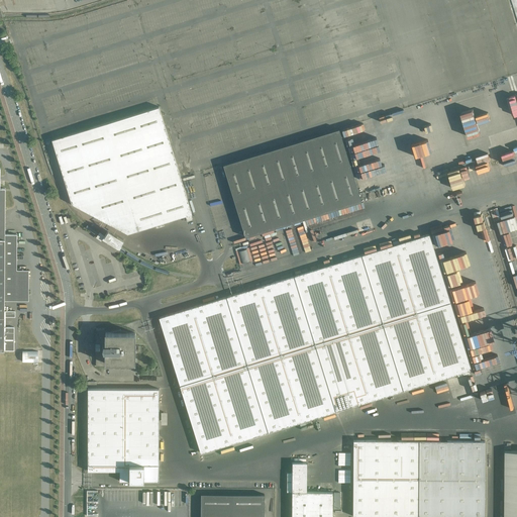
[(506,38),(501,40),(504,53),(510,50),(506,38)]
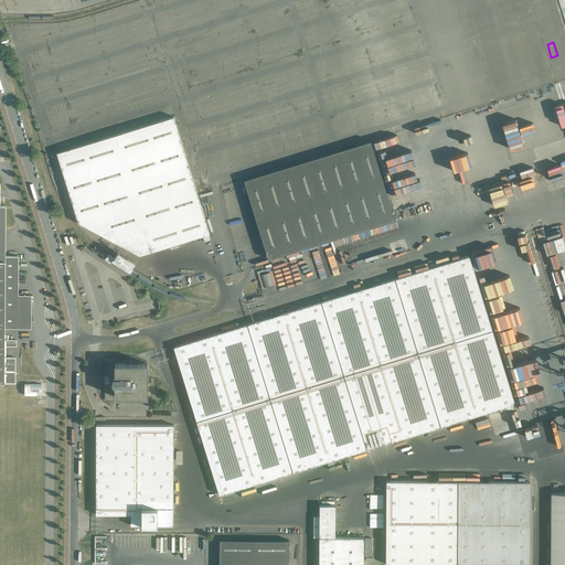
[(210,233),(173,117),(56,152),(78,223),(139,255),(210,233)]
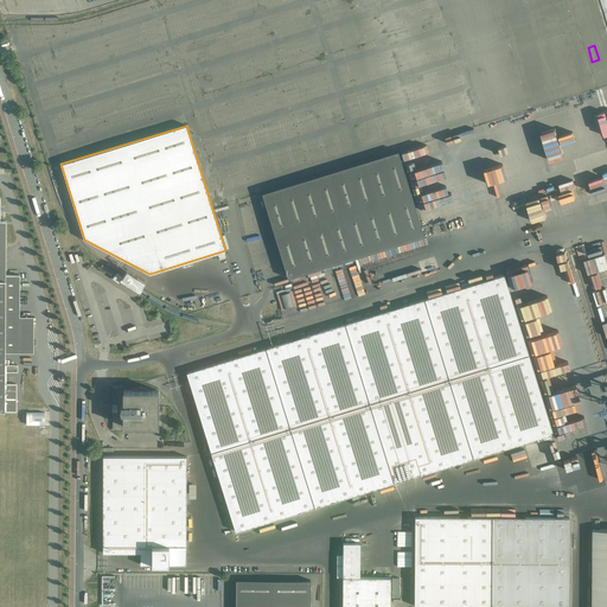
[(425,236),(398,152),(262,193),(288,279),(425,236)]
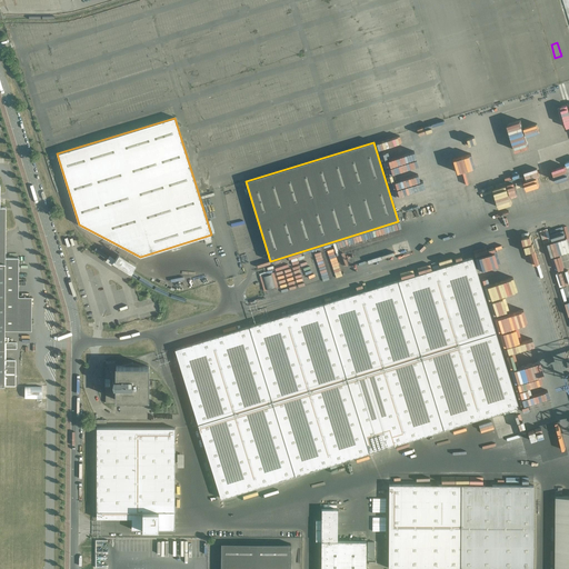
[(542,175),(539,163),(532,165),(536,177),(542,175)]
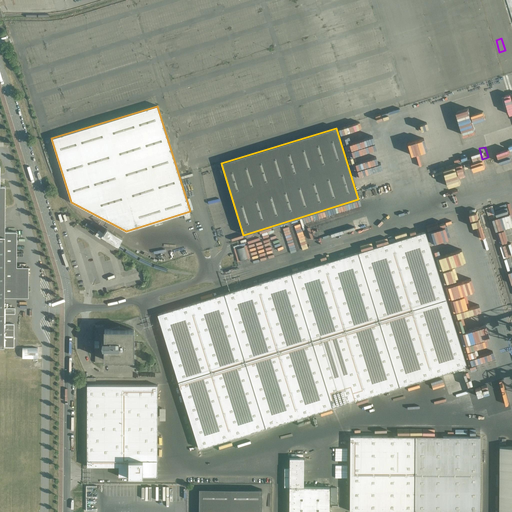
[(0,347),(14,347),(14,324),(4,324),(5,314),(5,308),(5,267),(17,267),(17,232),(5,232),(5,187),(0,187),(0,167),(0,166),(0,347)]
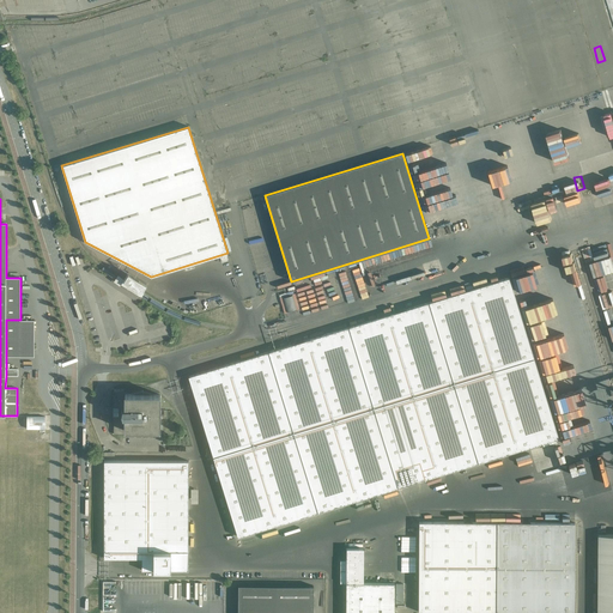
[(558,438),(509,278),(188,376),(238,536),(558,438)]
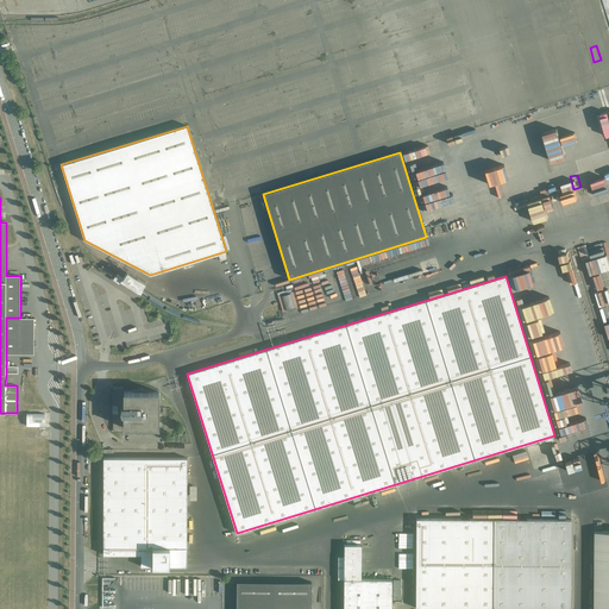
[(158,427),(158,408),(159,391),(150,391),(142,389),(133,391),(123,391),(123,388),(113,388),(113,406),(118,406),(118,413),(113,413),(113,431),(123,431),(123,427),(132,427),(142,429),(150,427),(158,427)]
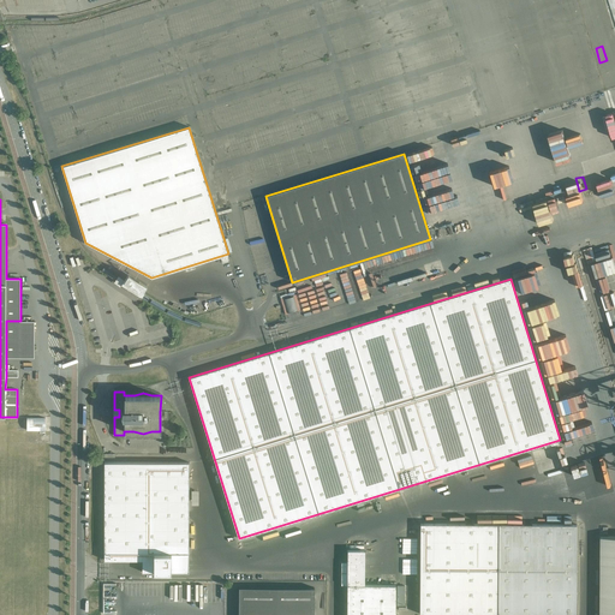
[(46,430),(46,418),(27,418),(27,430),(46,430)]
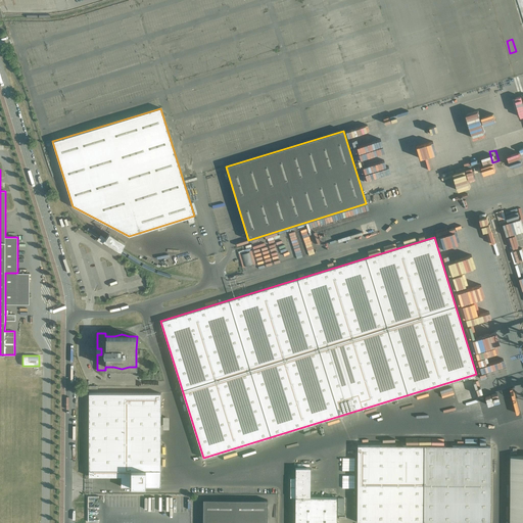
[(160,486),(160,393),(89,393),(89,476),(121,476),(121,486),(160,486)]
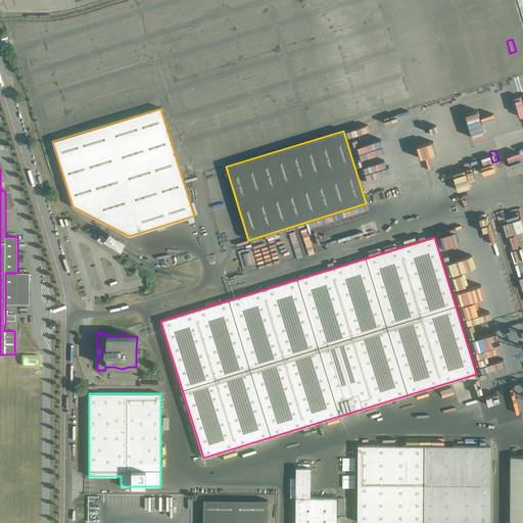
[(490,522),(490,446),(358,445),(357,522),(490,522)]
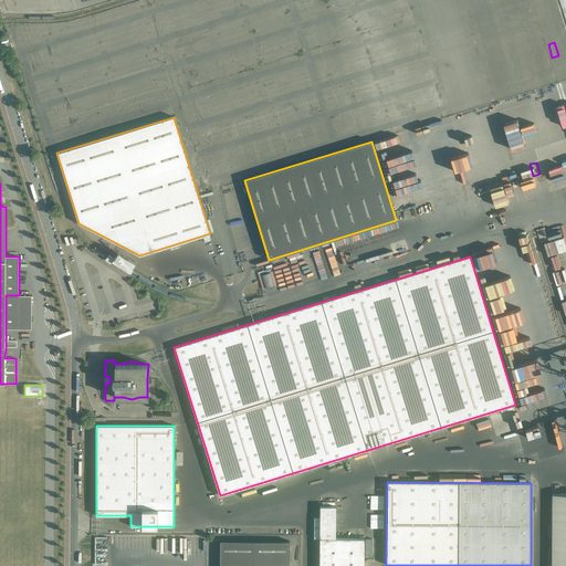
[(565,565),(565,493),(553,494),(552,565),(565,565)]
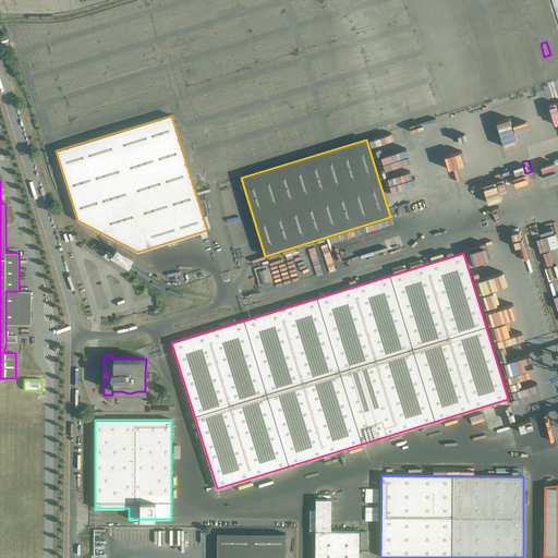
[(359,557),(360,531),(315,531),(314,557),(359,557)]
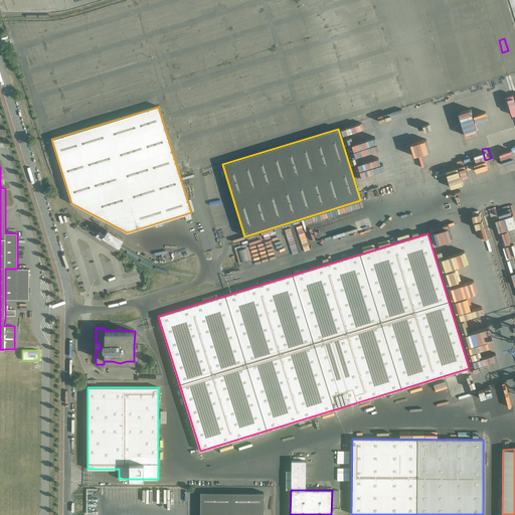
[(263,514),(264,492),(200,492),(199,514),(263,514)]
